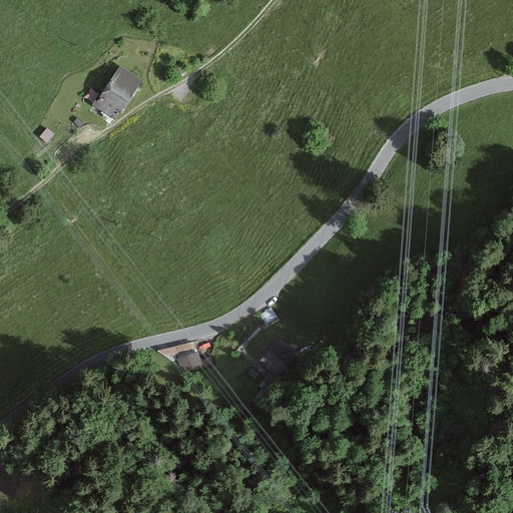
[(139,80),(117,66),(92,105),(114,119),(139,80)]
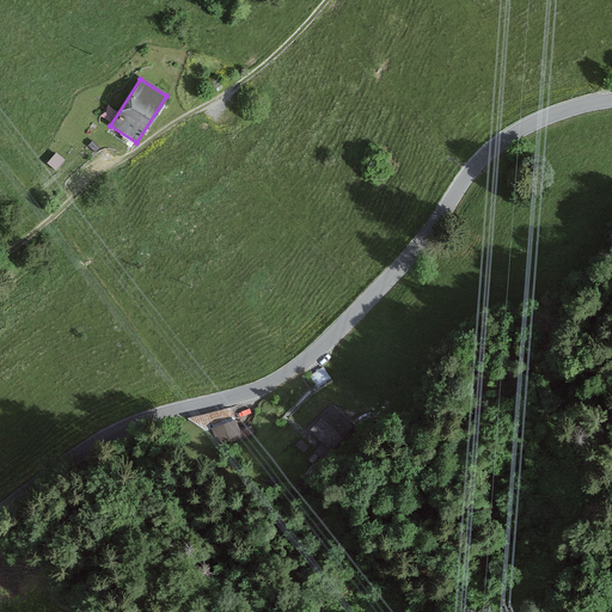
[(49,160),(56,167),(66,158),(59,151),(49,160)]
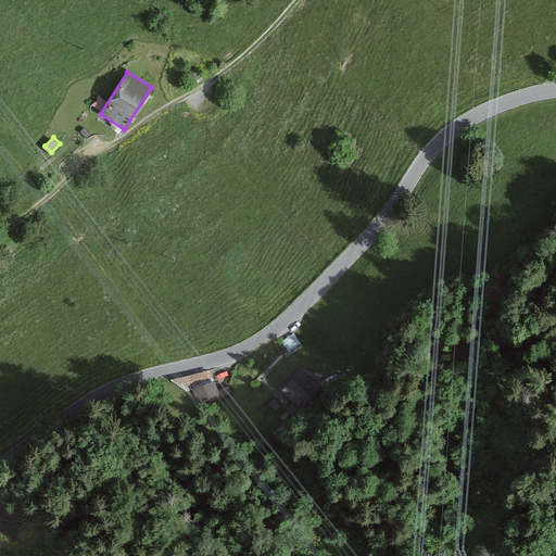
[(293,333),(281,342),(289,353),(301,345),(293,333)]
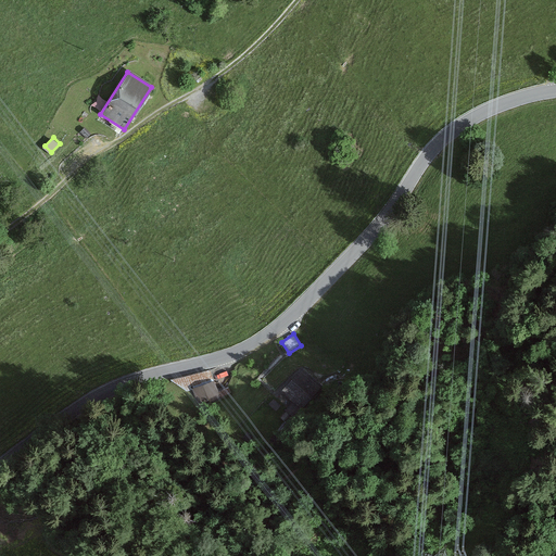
[(214,381),(193,389),(200,406),(231,394),(228,386),(216,390),(214,381)]
